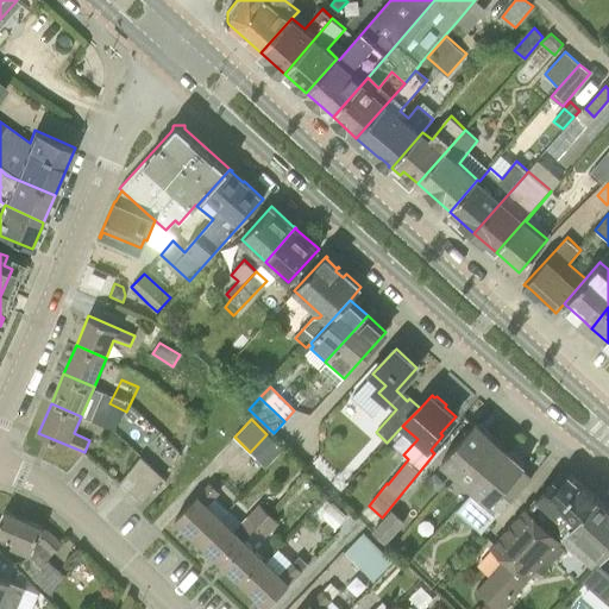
[(441,462),(458,475),(491,438),(475,424),(441,462)]
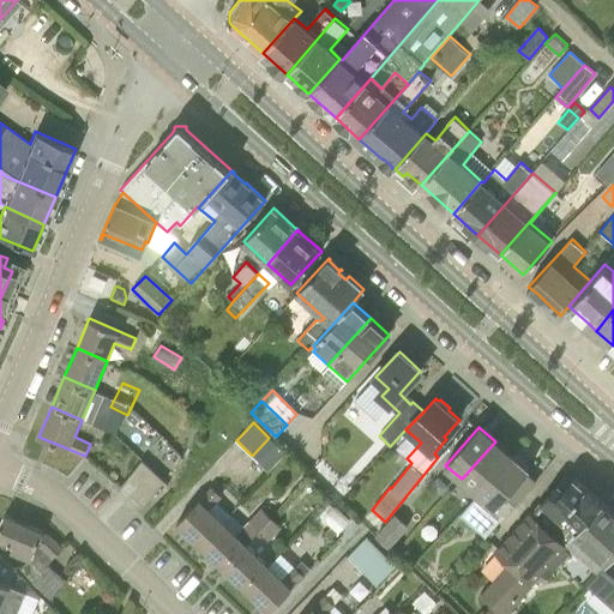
[(269,438),(252,456),(269,471),(286,453),(269,438)]
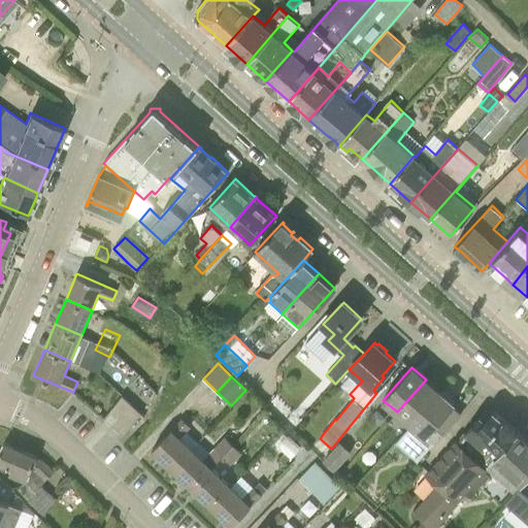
[(397,411),(411,425),(440,392),(426,380),(397,411)]
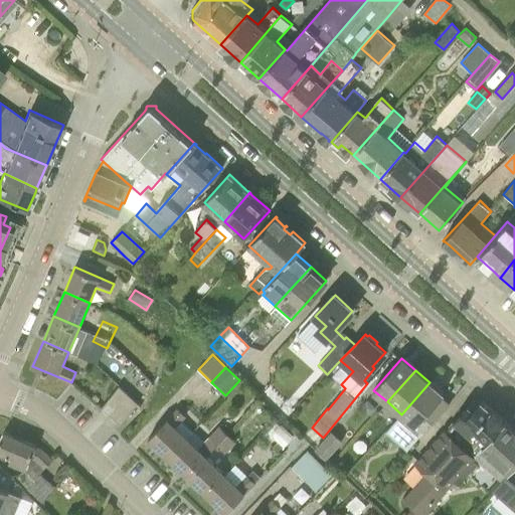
[(443,394),(430,382),(401,414),(421,433),(451,401),(450,400),(447,403),(443,400),(440,398),(443,394)]
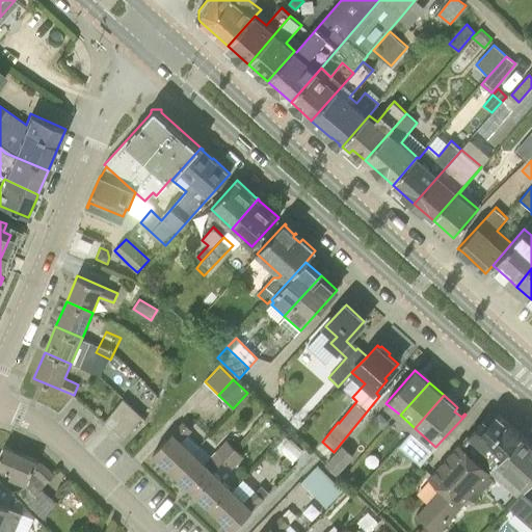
[(142,420),(133,411),(118,427),(128,435),(142,420)]
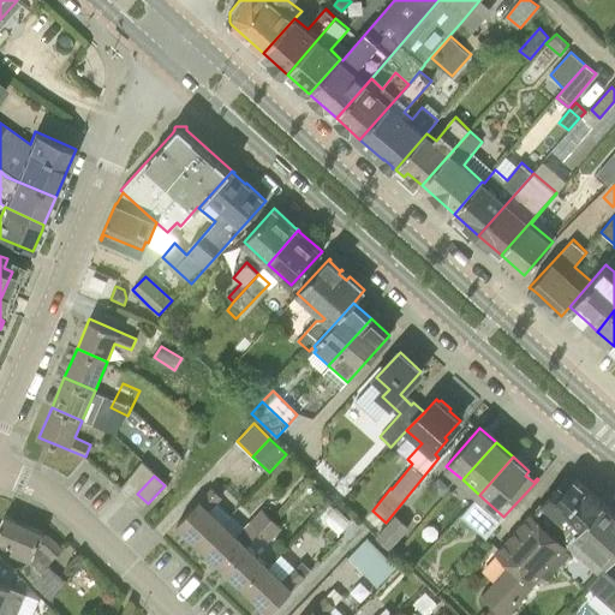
[(559,485),(541,505),(542,506),(556,518),(549,527),(567,543),(602,502),(574,478),(565,489),(559,485)]
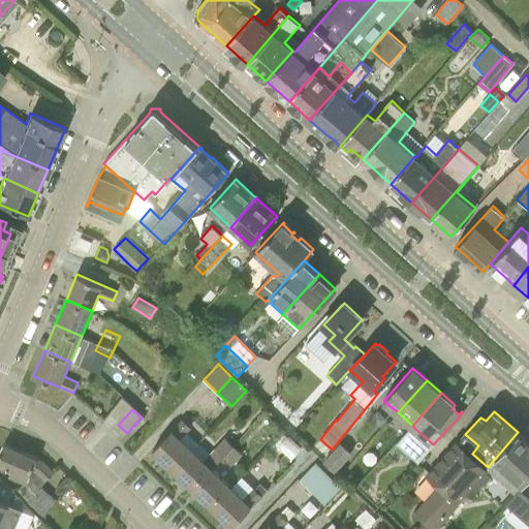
[(152,450),(172,469),(191,448),(181,438),(191,427),(183,418),(152,450)]
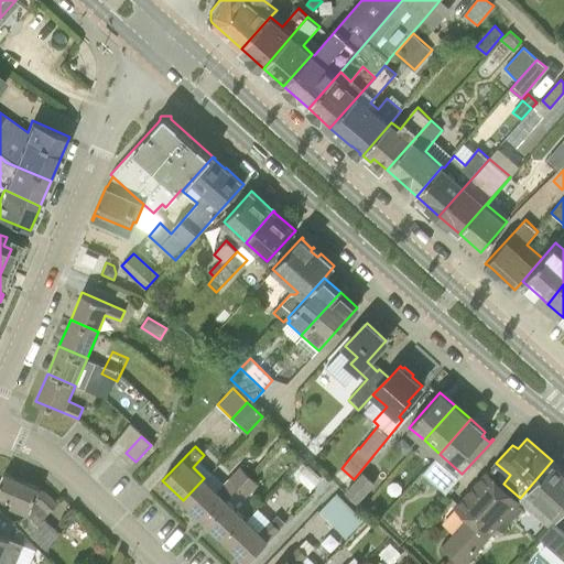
[(563,472),(553,462),(529,489),(559,516),(563,509),(563,472)]
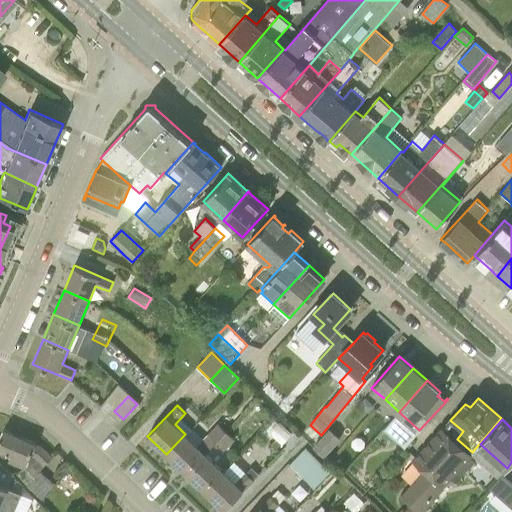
[(275,420),(266,429),(282,444),(291,435),(275,420)]
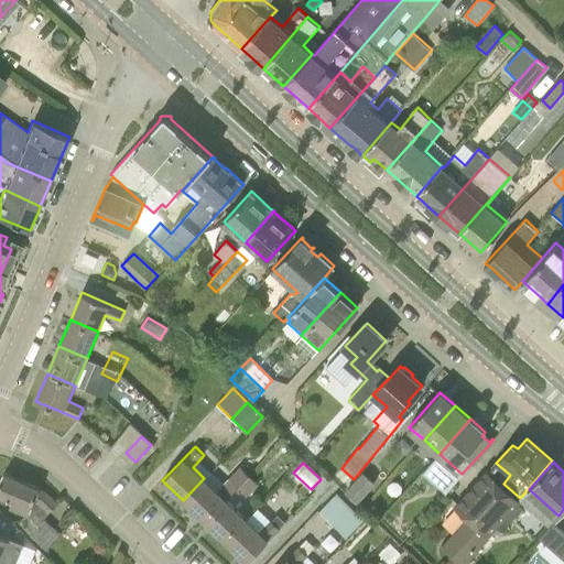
[(216,489),(204,478),(183,500),(205,520),(226,499),(227,500),(238,488),(250,475),(239,466),(216,489)]
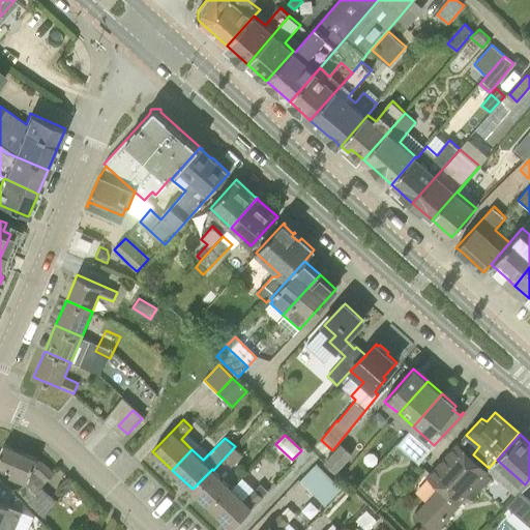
[(457,442),(427,473),(441,487),(417,512),(425,520),(436,528),(466,494),(486,473),(489,469),(457,442)]
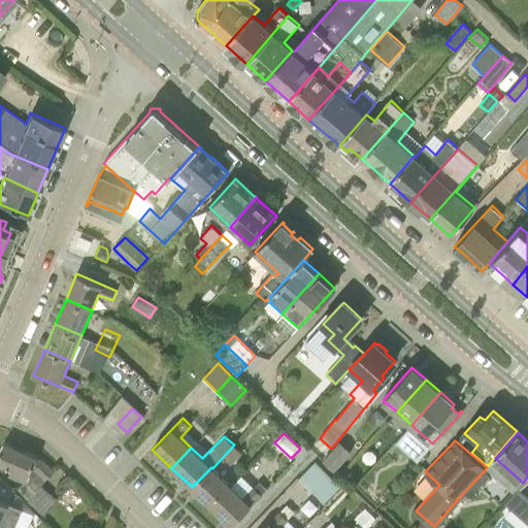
[(339,441),(323,460),(334,471),(352,452),(339,441)]
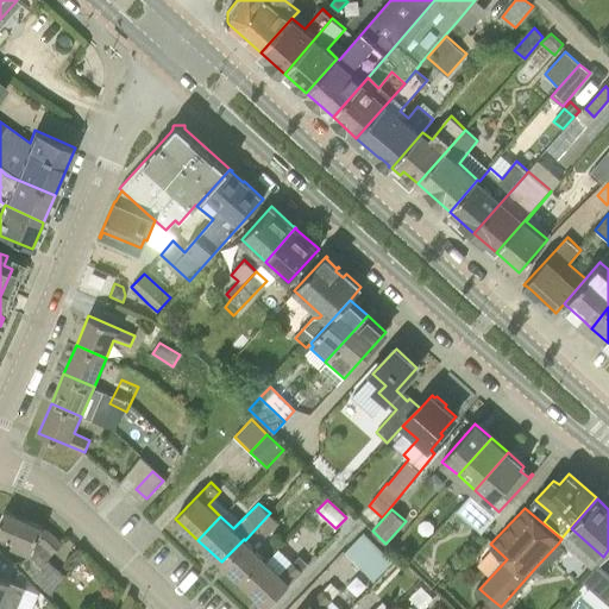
[(11,546),(30,554),(20,565),(43,588),(60,572),(46,559),(62,544),(50,532),(43,528),(43,527),(5,510),(0,521),(0,534),(13,540),(11,546)]
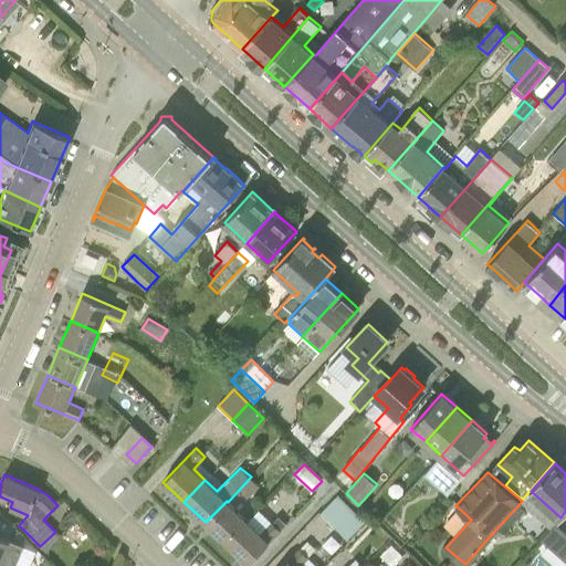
[(252,477),(239,490),(248,496),(259,485),(252,477)]
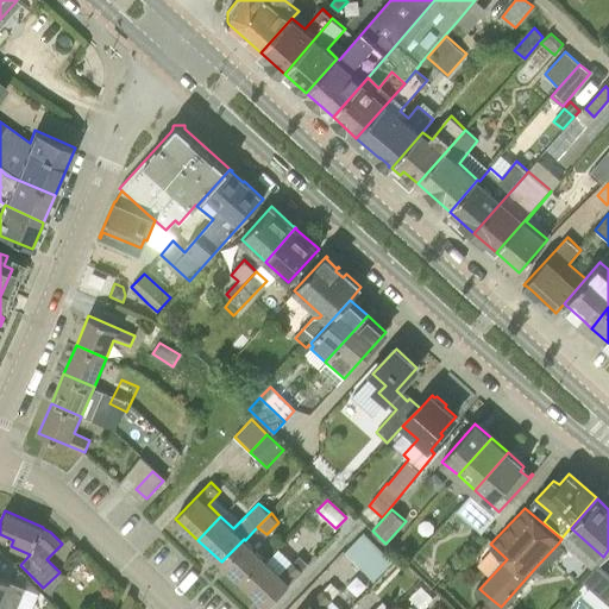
[(362,534),(345,551),(345,552),(374,579),(390,563),(362,534)]
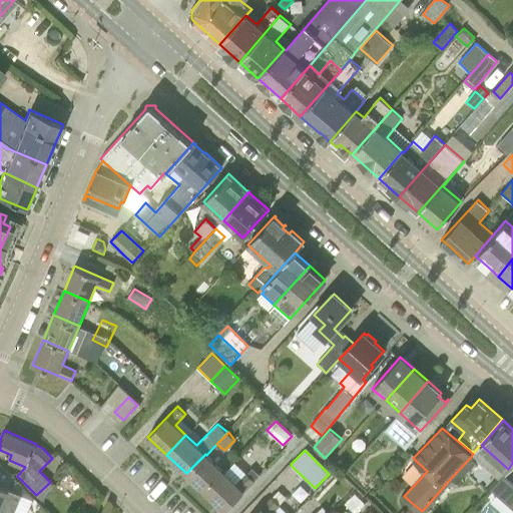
[(186,474),(205,492),(224,473),(206,455),(205,454),(186,474)]
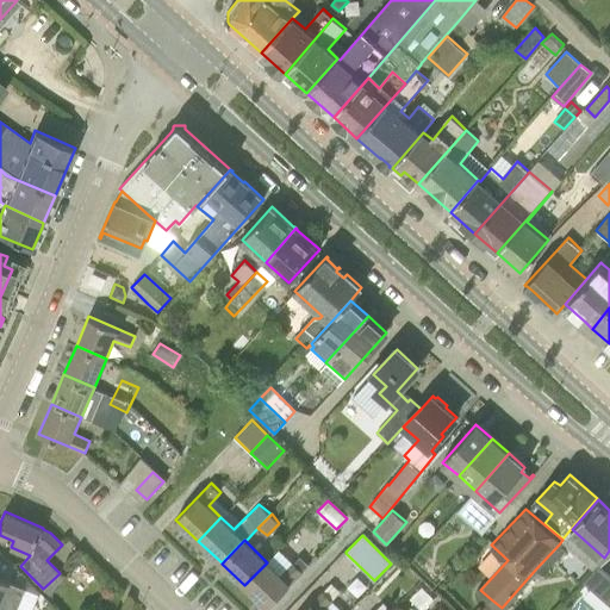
[(559,545),(536,568),(543,574),(565,551),(559,545)]
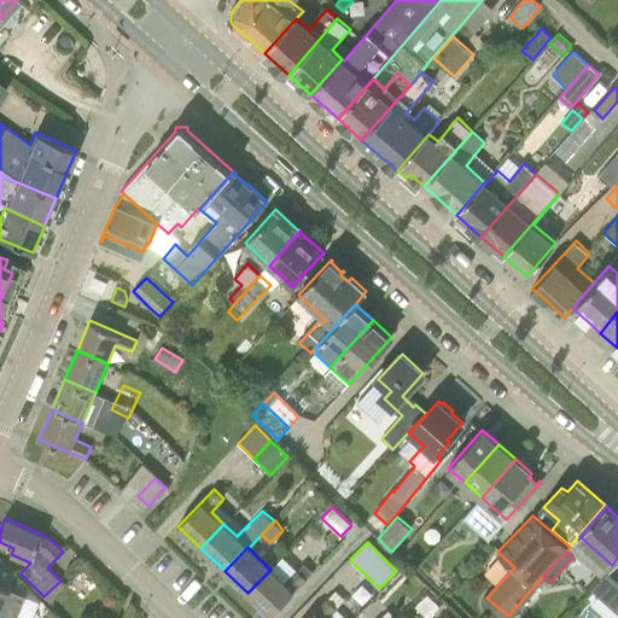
[(284,582),(270,570),(248,593),(272,616),(307,578),(297,570),(284,582)]
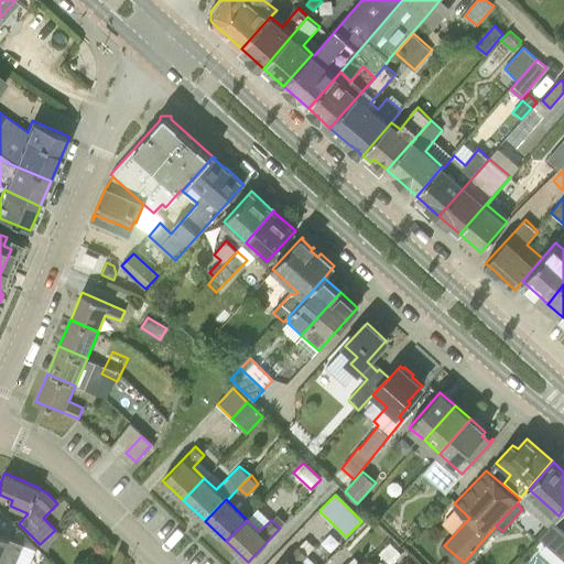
[(0,556),(3,550),(19,556),(24,544),(0,534),(0,556)]
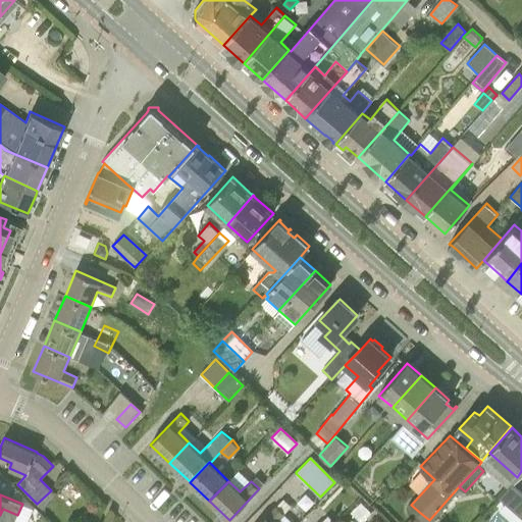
[(361,521),(371,513),(362,504),(353,513),(361,521)]
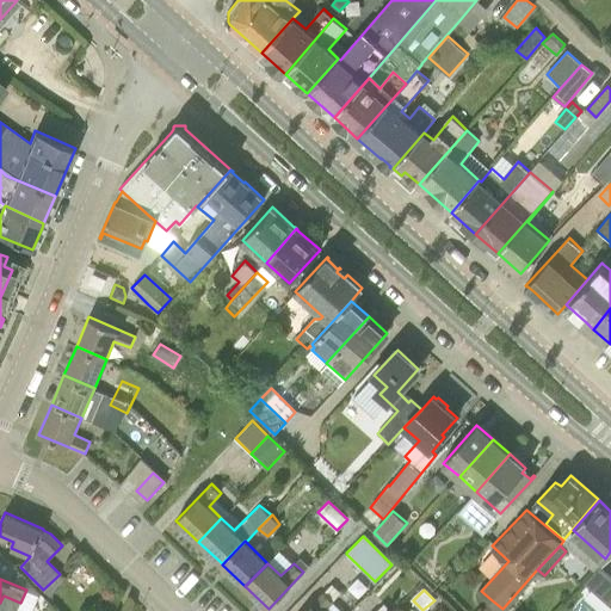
[(304,610),(322,610),(333,602),(323,592),(304,610)]
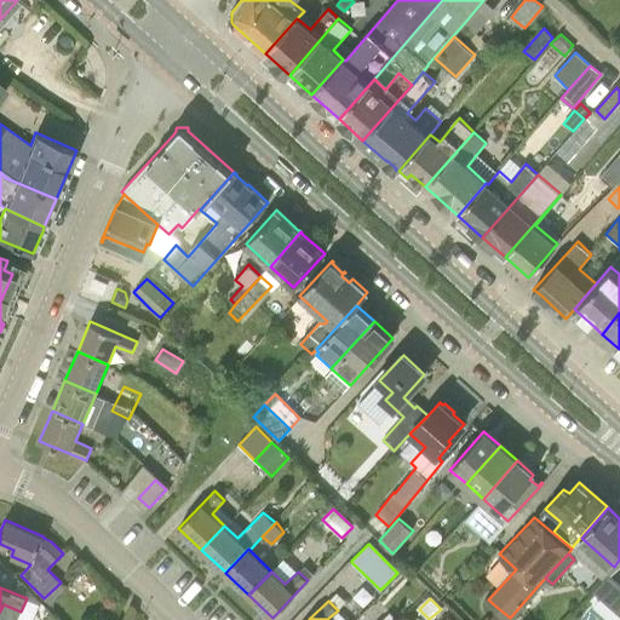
[(506,619),(510,618),(498,608),(492,615),(488,612),(481,619),(506,619)]
